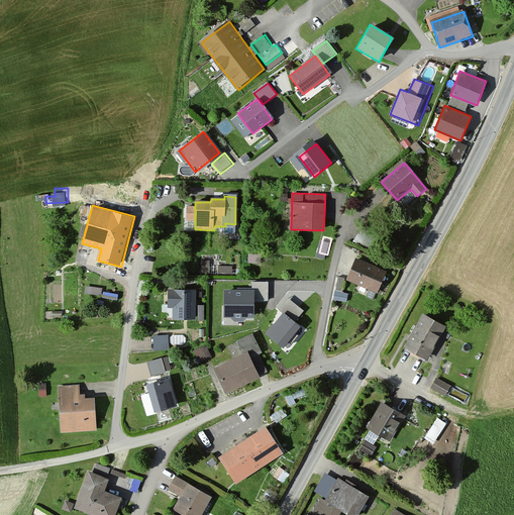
[(387,272),(355,260),(346,282),(378,294),(387,272)]
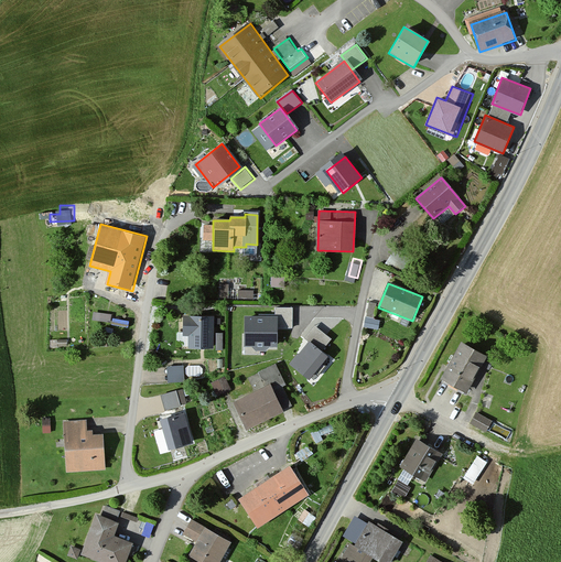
[(214,316),(184,316),(183,335),(190,335),(190,347),(214,347),(214,316)]
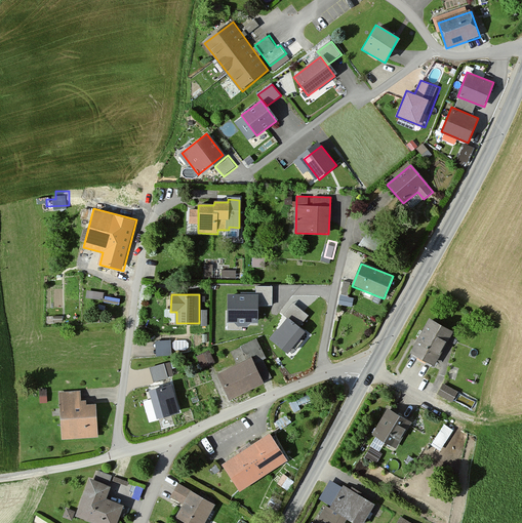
[(261,296),(232,296),(232,322),(261,322),(261,296)]
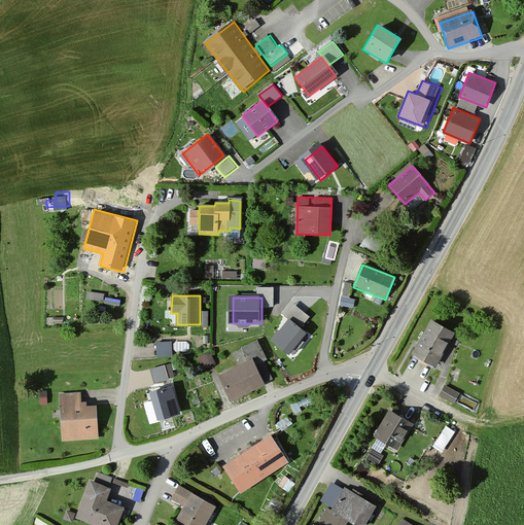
[(308,327),(291,314),(276,335),(292,347),(308,327)]
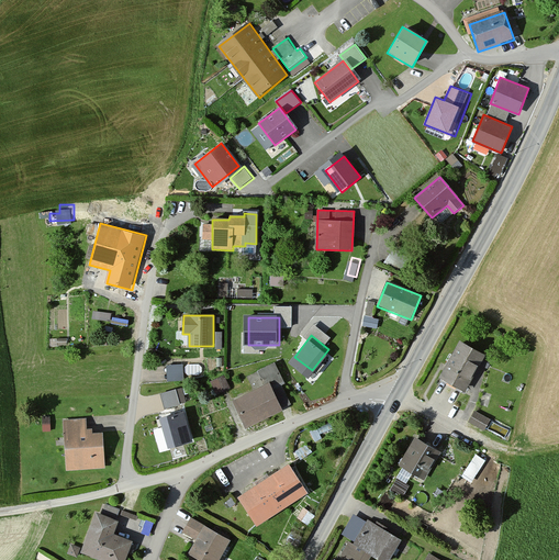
[(483,356),(458,343),(439,379),(465,392),(483,356)]
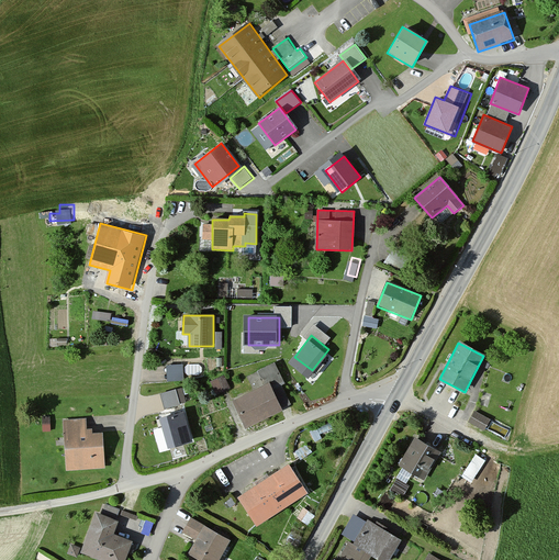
[(183,364),(167,365),(169,382),(185,380),(183,364)]
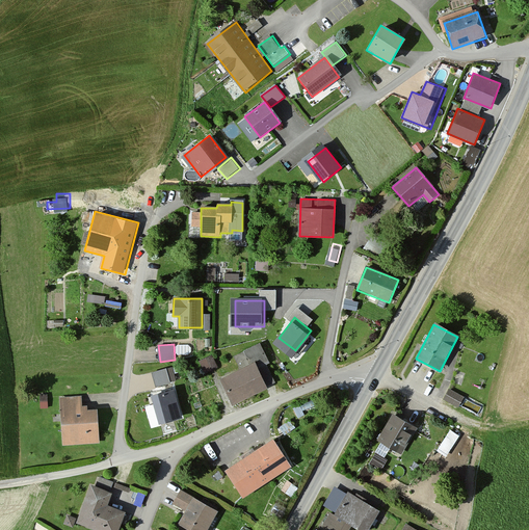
[(252,366),(220,379),(232,405),(267,390),(257,369),(269,364),(260,344),(245,350),(252,366)]
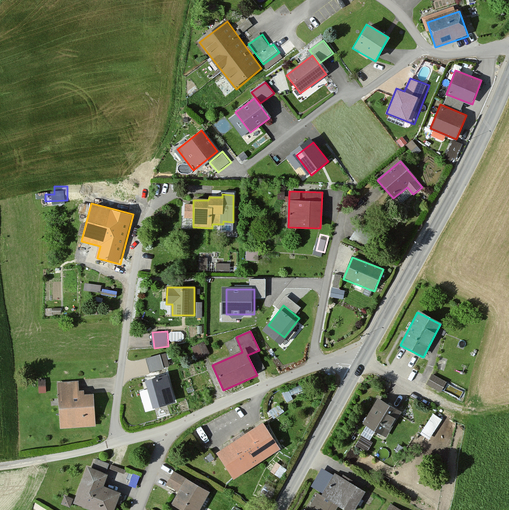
[(205,342),(193,347),(197,359),(209,354),(205,342)]
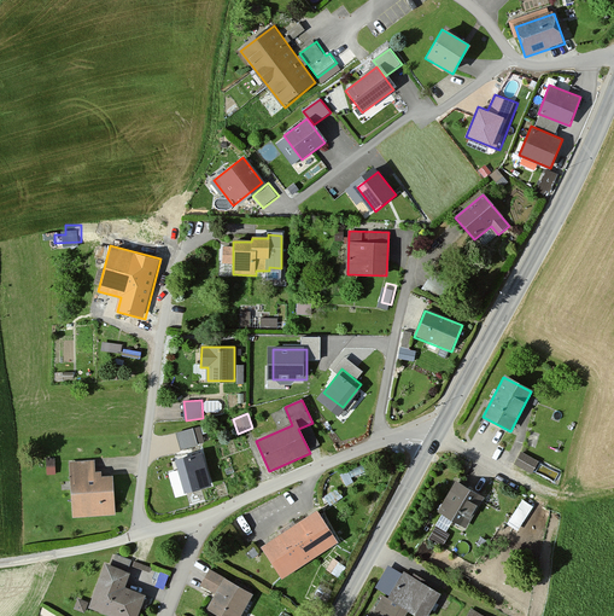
[(193,429),(177,434),(182,452),(199,447),(193,429)]
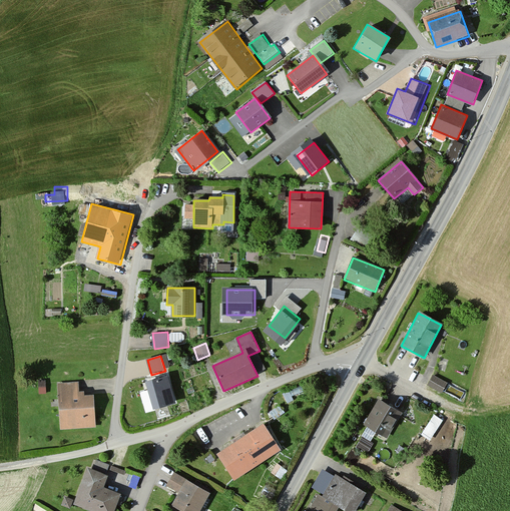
[(167,375),(144,382),(152,410),(175,403),(167,375)]
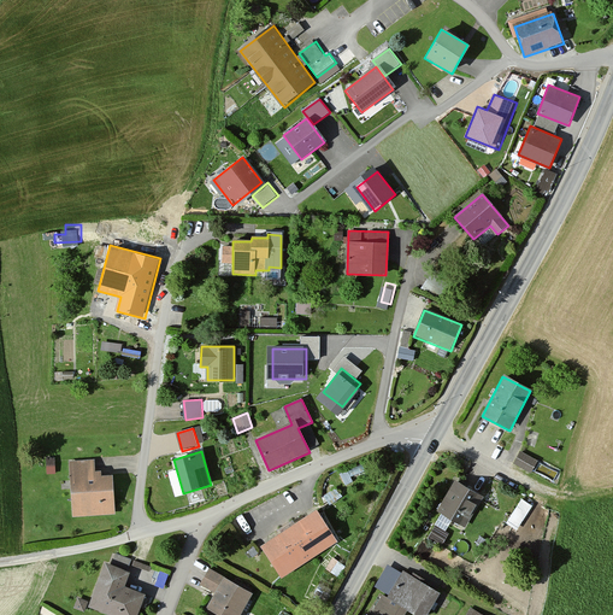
[(538,460),(522,451),(514,463),(531,472),(538,460)]
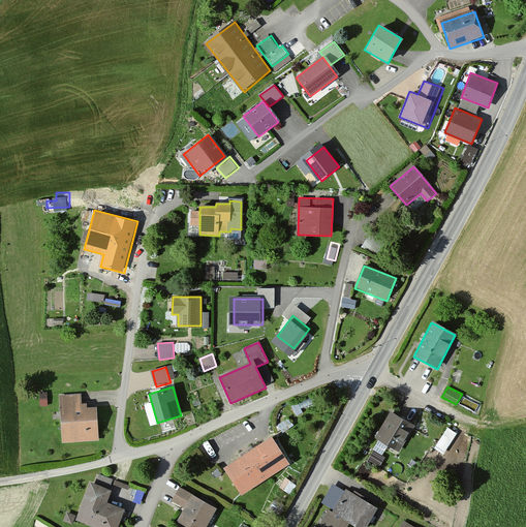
[(82,394),(60,396),(63,443),(98,440),(96,408),(83,409),(82,394)]
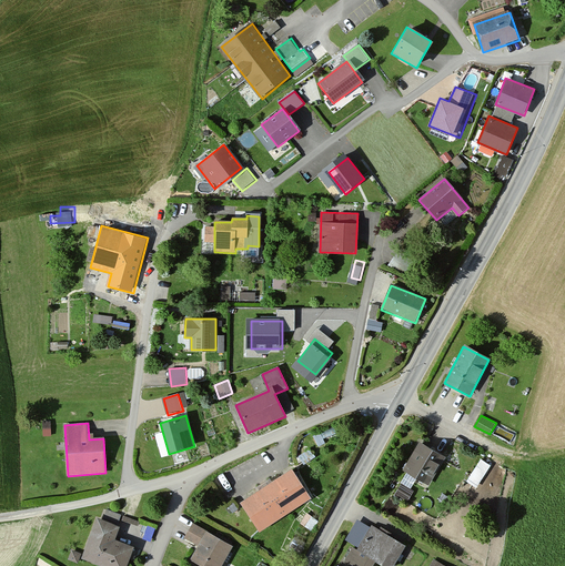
[(445,457),(419,444),(403,473),(430,486),(445,457)]
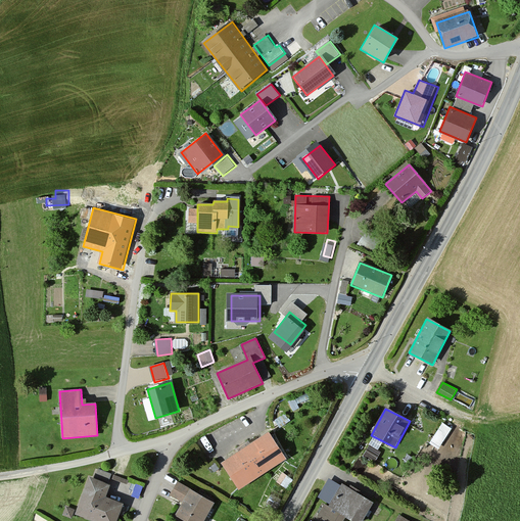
[(441,444),(455,424),(445,418),(432,437),(441,444)]
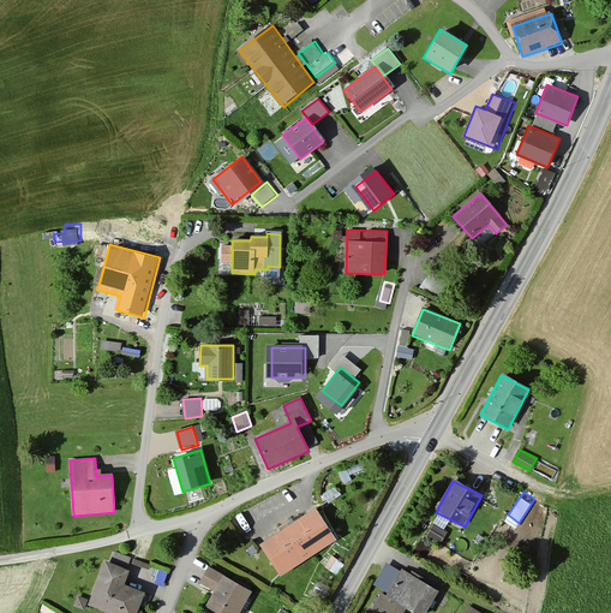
[(313,509),(258,543),(280,576),(334,541),(313,509)]
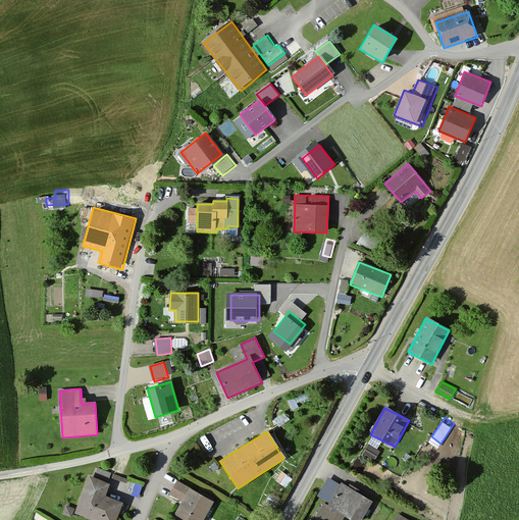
[(379,451),(368,446),(363,458),(374,463),(379,451)]
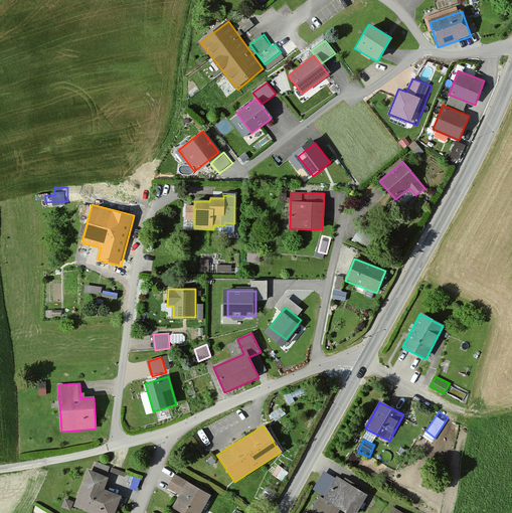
[(113,463),(110,474),(127,479),(130,468),(113,463)]
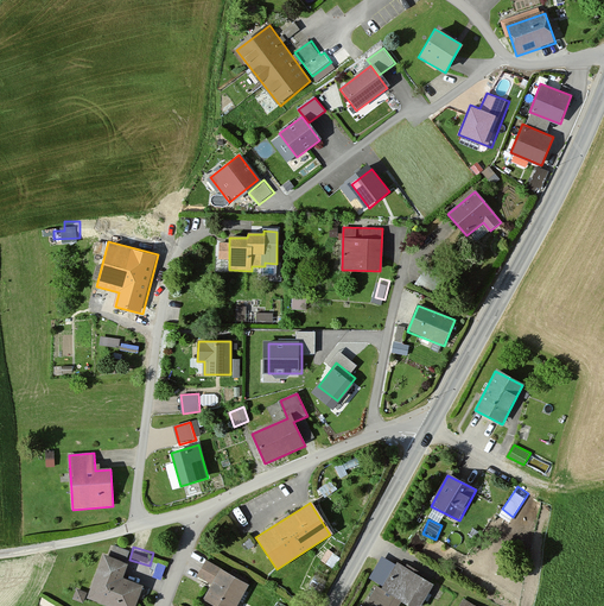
[(128,562),(103,554),(88,598),(109,605),(134,605),(141,586),(122,579),(128,562)]
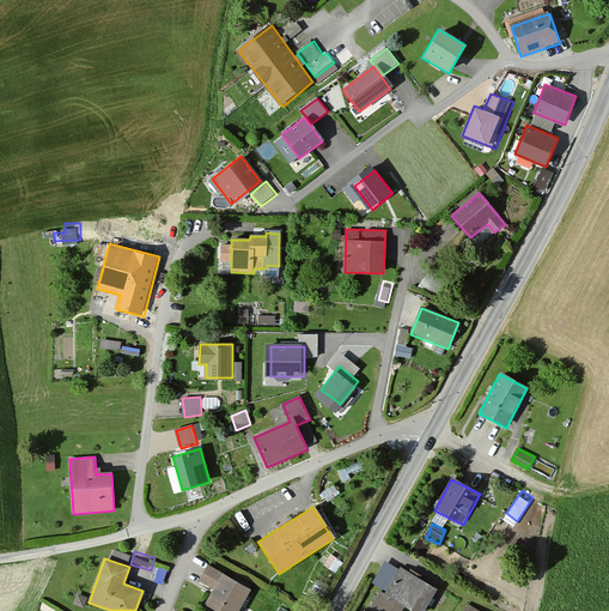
[(421,610),(434,590),(387,560),(371,585),(381,591),(373,604),(385,610),(402,610),(407,604),(418,610),(421,610)]
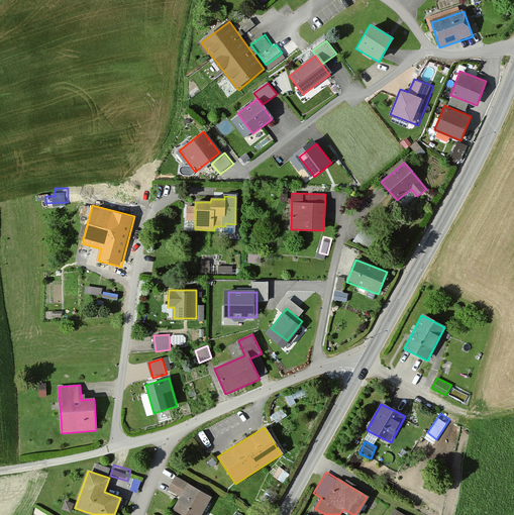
[(202,514),(212,497),(176,478),(169,491),(181,498),(173,512),(177,514),(202,514)]
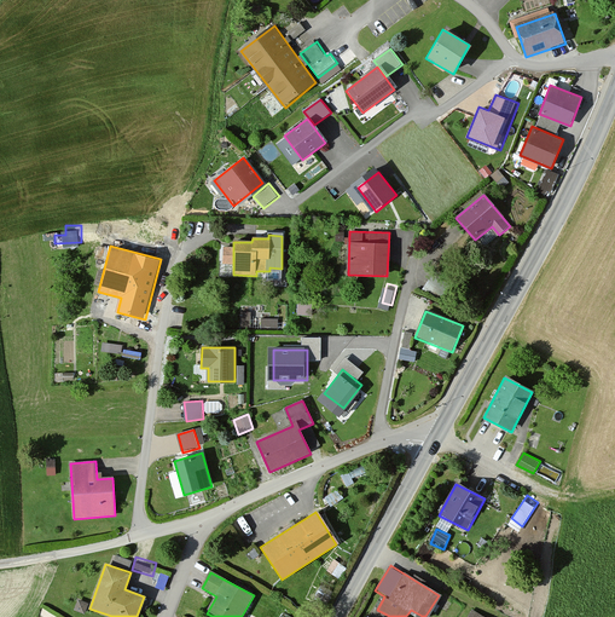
All buildings are outlined.
